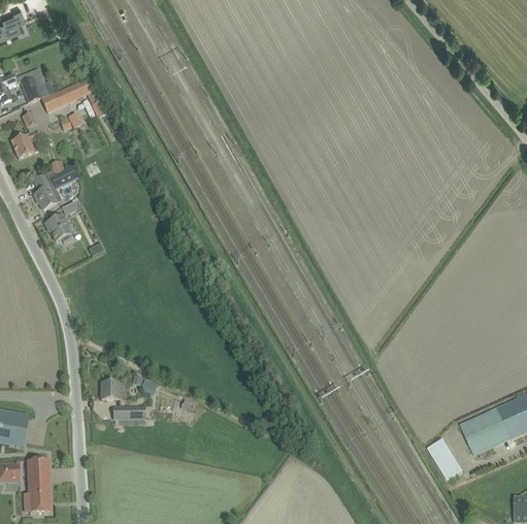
[(0,36),(5,34),(2,29),(6,27),(6,26),(18,22),(25,19),(20,6),(12,10),(13,12),(2,17),(4,23),(0,24),(0,36)]
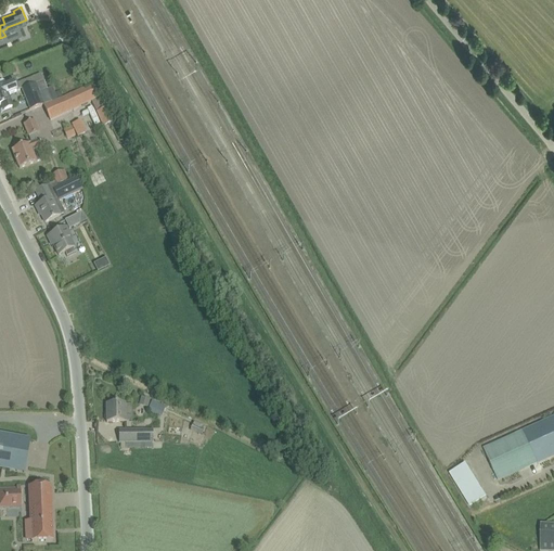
[(12,79),(5,82),(3,77),(1,76),(0,76),(0,110),(11,105),(5,91),(20,86),(14,73),(10,74),(12,79)]
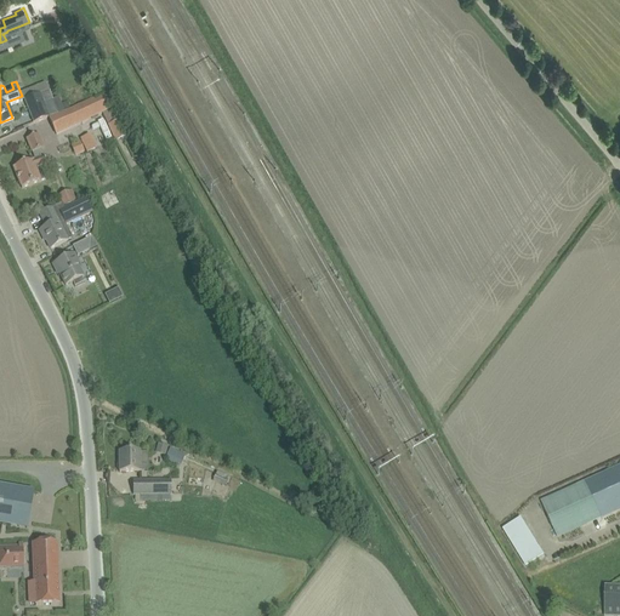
[(57,109),(57,110),(70,106),(67,97),(60,100),(57,92),(51,95),(47,85),(23,95),(33,119),(47,113),(57,109)]
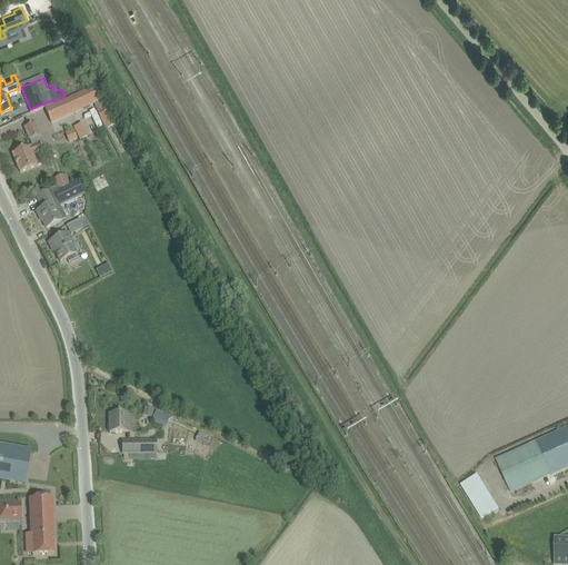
[(45,105),(50,119),(101,98),(96,83),(65,97),(52,101),(45,105)]
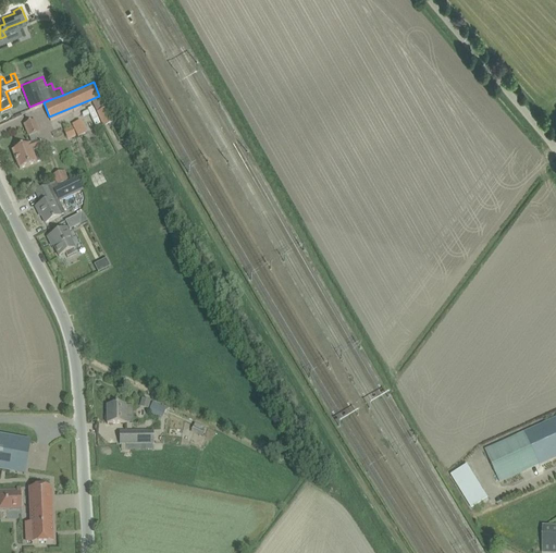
[(101,105),(93,108),(100,123),(109,119),(101,105)]
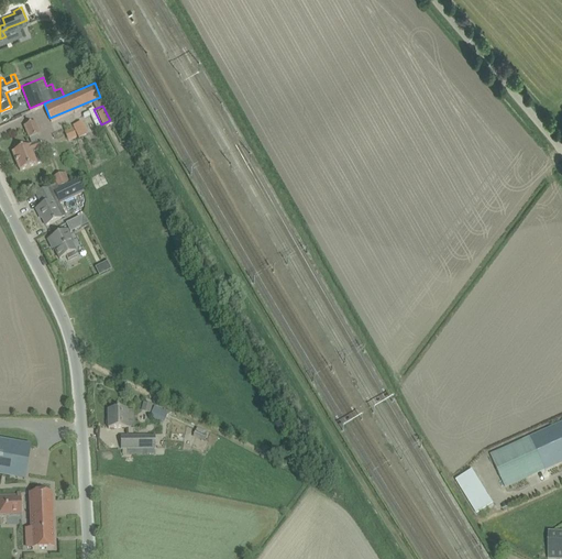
[(23,122),(31,141),(11,149),(19,167),(43,157),(37,145),(42,144),(36,131),(39,130),(34,118),(23,122)]
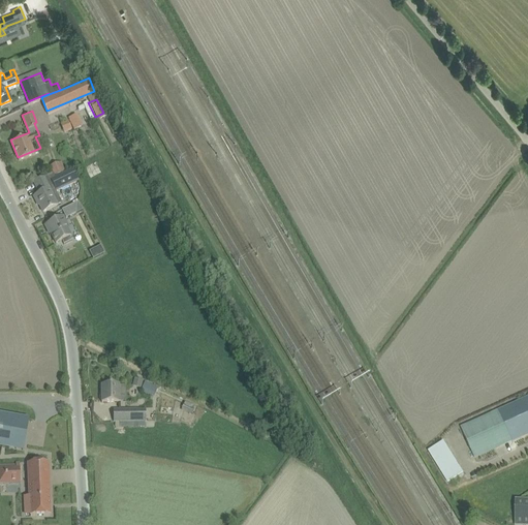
[(72,127),(78,124),(73,113),(67,116),(72,127)]
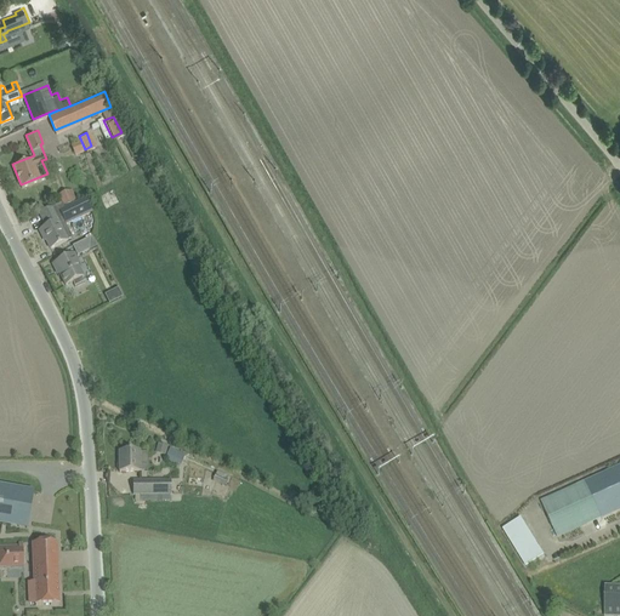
[(50,245),(66,237),(58,222),(64,220),(64,221),(91,207),(85,194),(63,205),(61,199),(39,210),(45,222),(39,226),(41,233),(44,232),(50,245)]
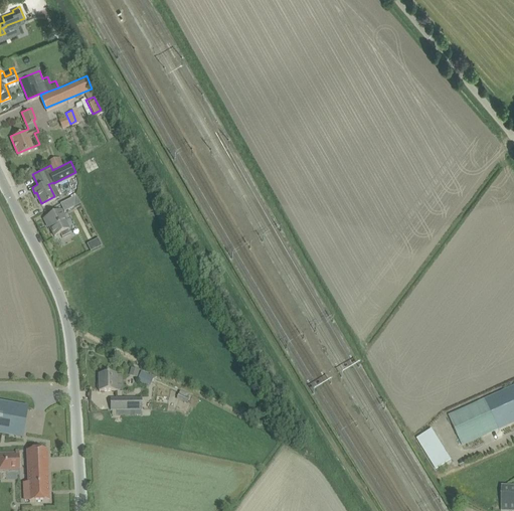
[(74,193),(59,200),(63,208),(73,204),(79,200),(75,192),(74,193)]
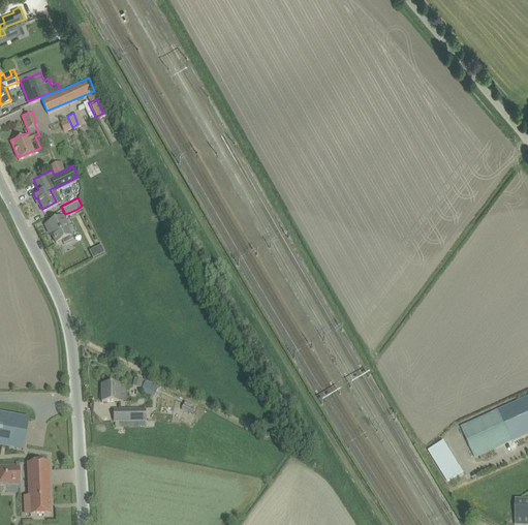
[(62,213),(44,222),(48,229),(49,230),(50,229),(55,240),(61,237),(62,241),(70,237),(69,233),(70,233),(66,225),(68,225),(62,213)]
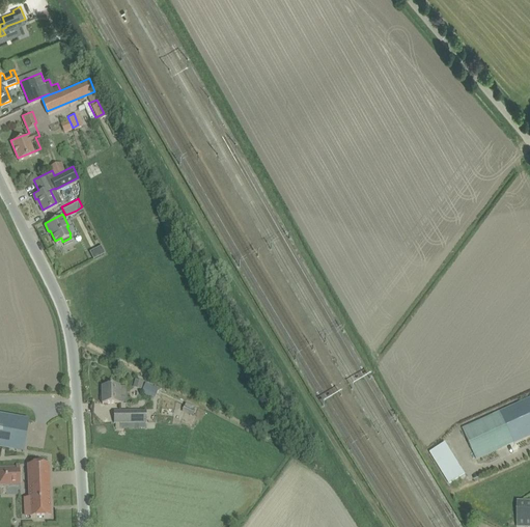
[(157,387),(143,381),(141,387),(155,392),(157,387)]
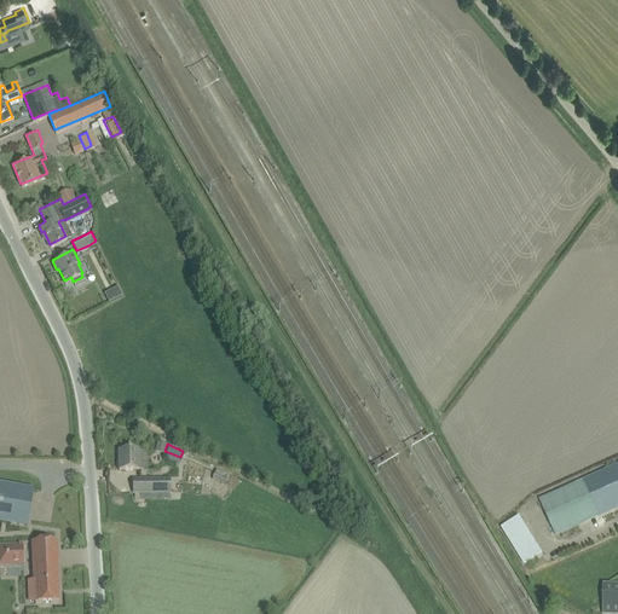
[(119,467),(139,467),(139,446),(117,446),(119,467)]
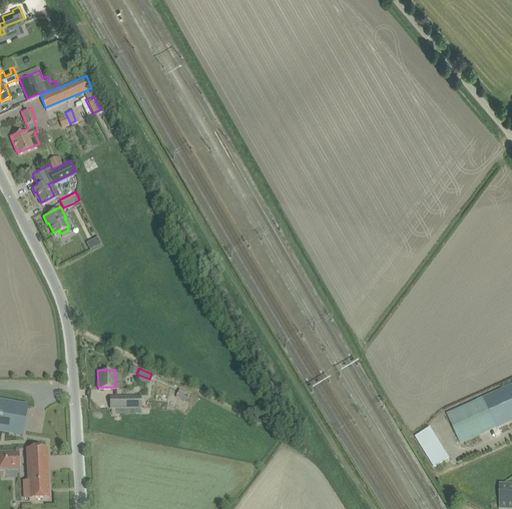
[(496,424),(511,417),(511,381),(483,395),(483,397),(447,413),(458,439),(495,423),(496,424)]
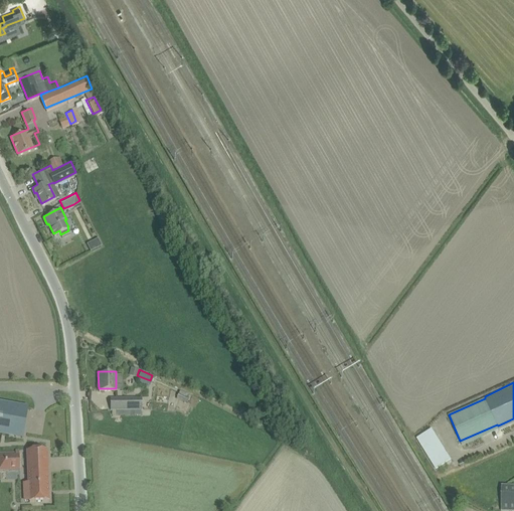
[(179,389),(176,394),(185,398),(188,393),(179,389)]
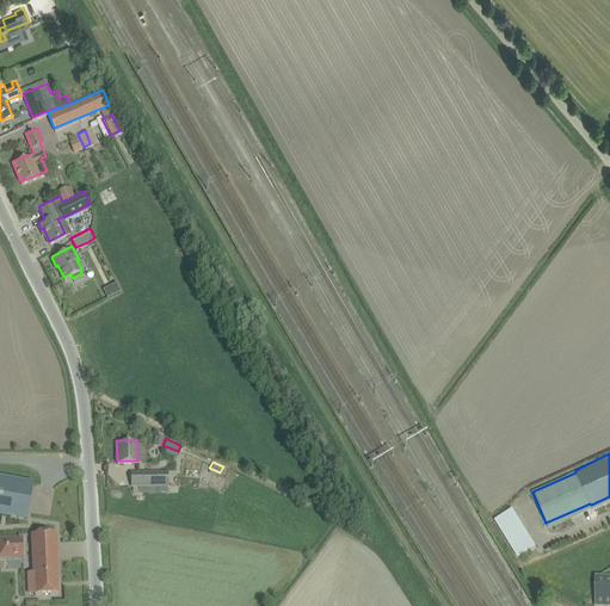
[(130,482),(167,482),(167,469),(130,469),(130,482)]
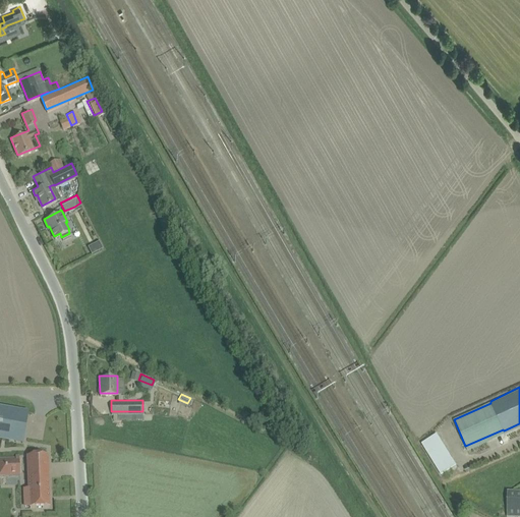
[(0,436),(8,438),(8,437),(5,437),(10,407),(13,407),(13,406),(0,403),(0,436)]
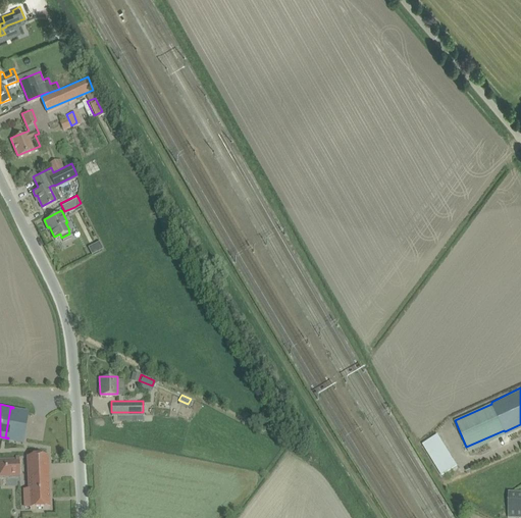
[(436,432),(421,442),(441,474),(457,464),(436,432)]
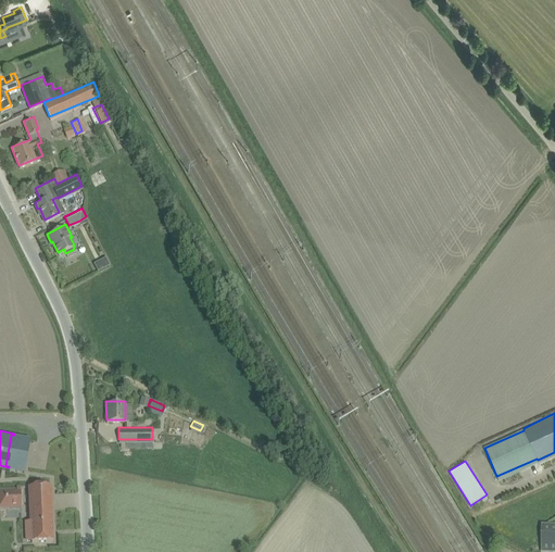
[(30,529),(30,539),(52,538),(50,483),(28,484),(30,518),(25,518),(25,519),(25,529),(30,529)]
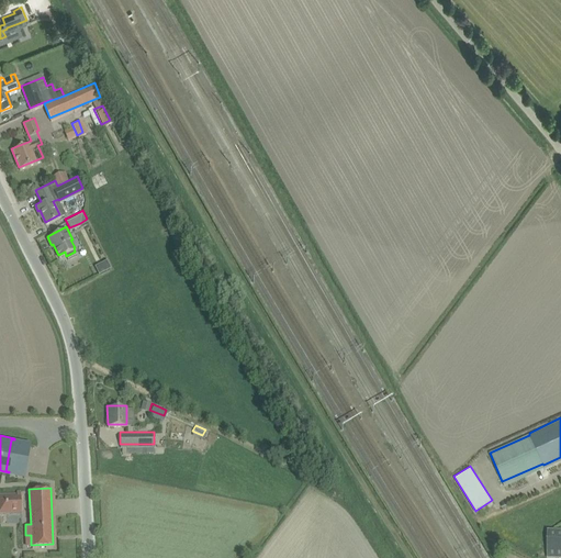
[(15,491),(0,492),(0,510),(21,509),(20,489),(15,489),(15,491)]
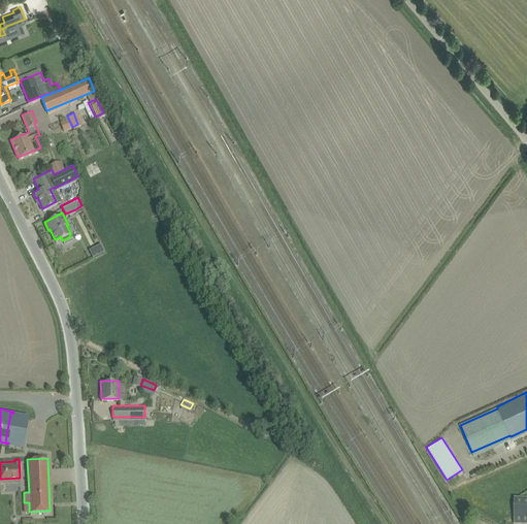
[(514,521),(526,521),(526,494),(514,494),(514,521)]
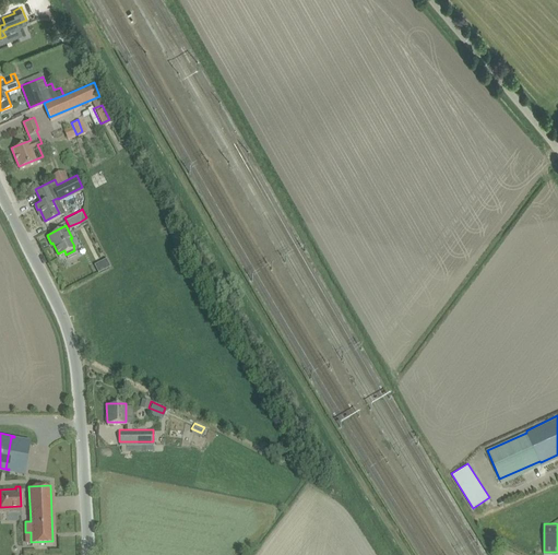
All buildings are outlined.
